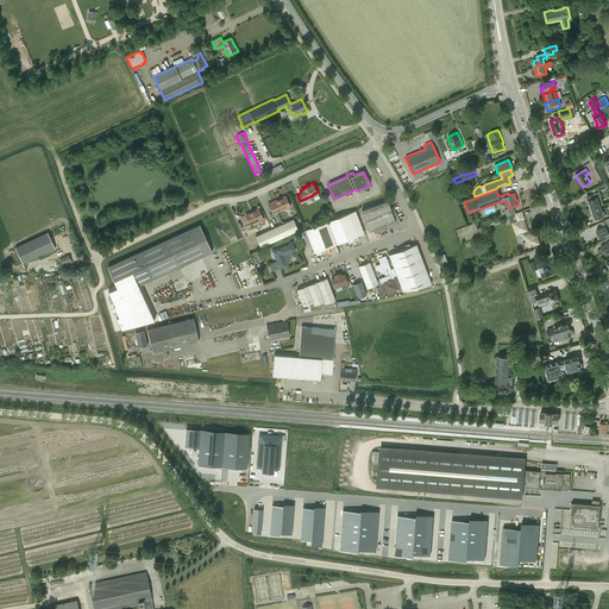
[(591,208),(600,205),(597,198),(596,198),(594,193),(586,195),(591,208)]
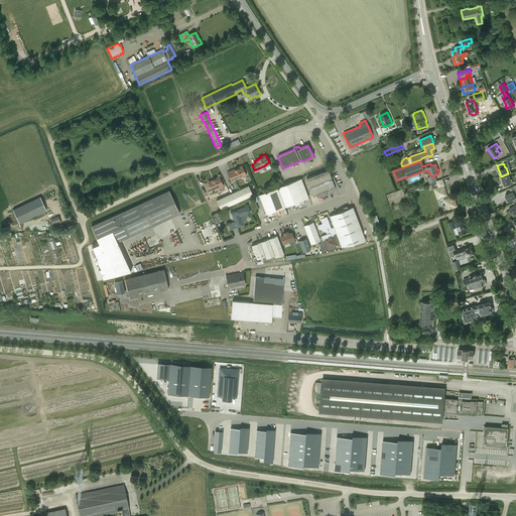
[(241,176),(242,175),(245,173),(241,165),(237,167),(237,168),(234,169),(234,168),(230,170),(231,172),(228,174),(231,180),(234,179),(234,178),(237,177),(238,177),(241,176)]
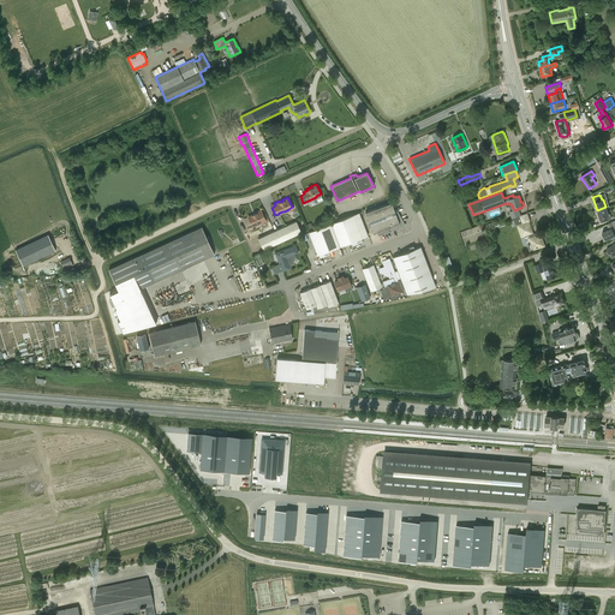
[(392,202),(365,213),(369,222),(372,233),(377,232),(378,236),(401,227),(405,226),(396,209),(394,210),(392,202)]
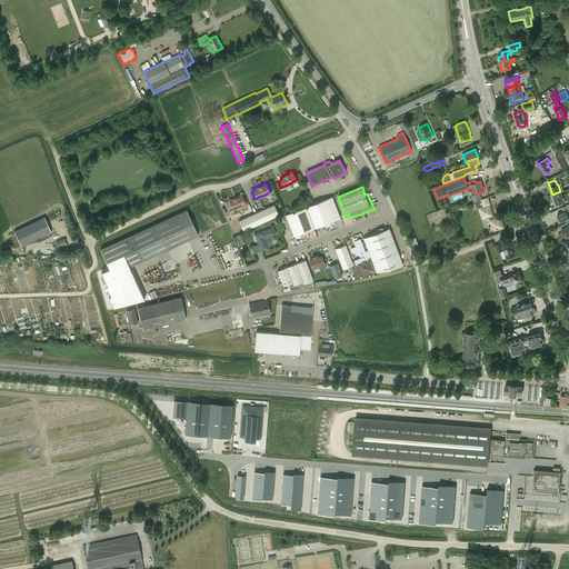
[(563,199),(560,191),(552,195),(556,206),(566,202),(565,198),(563,199)]
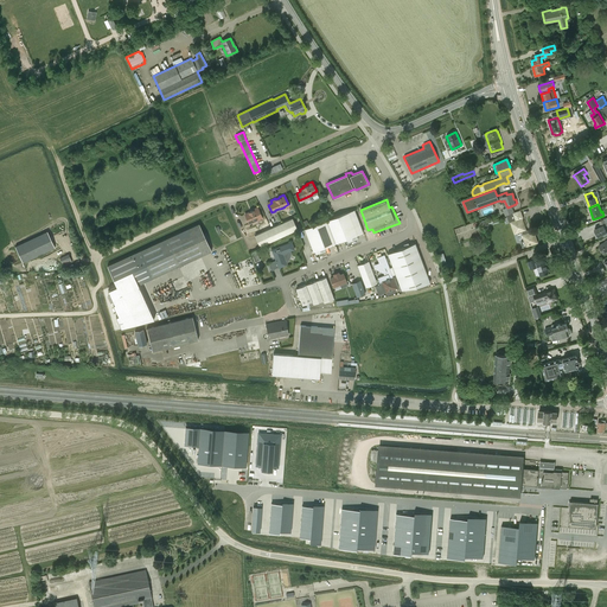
[(257,219),(257,218),(261,217),(257,208),(251,209),(253,210),(244,213),(249,223),(257,219)]
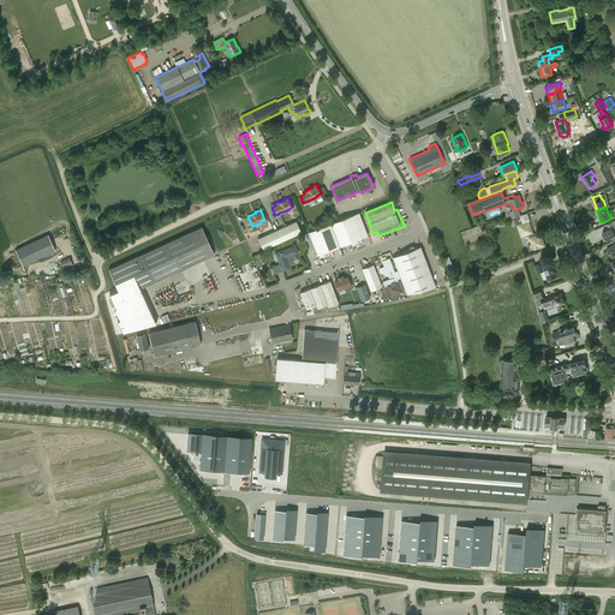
[(328,250),(340,245),(351,242),(352,245),(363,242),(360,238),(368,236),(359,212),(308,231),(317,255),(318,254),(320,257),(329,254),(328,250)]
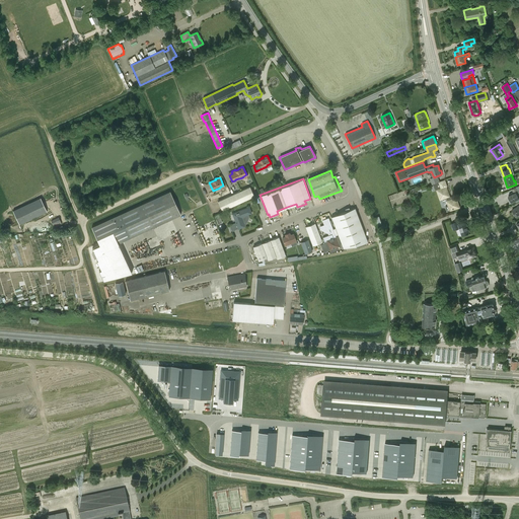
[(439,182),(433,184),(435,190),(441,189),(446,187),(447,187),(445,180),(439,182)]
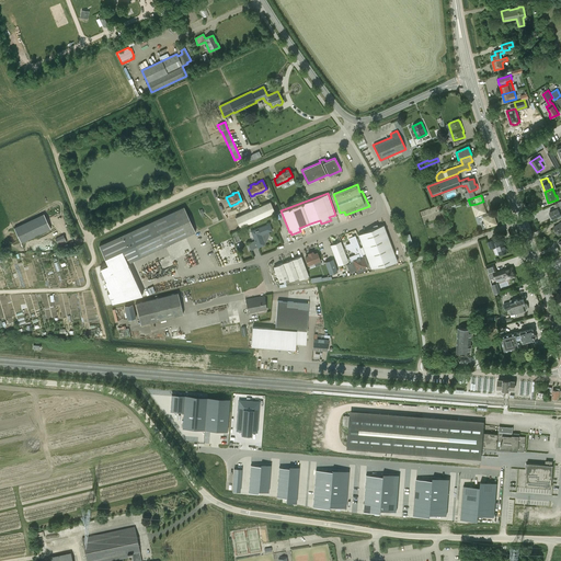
[(550,215),(548,216),(550,222),(560,217),(560,215),(558,208),(560,206),(560,201),(553,205),(554,208),(551,209),(551,210),(549,212),(550,215)]
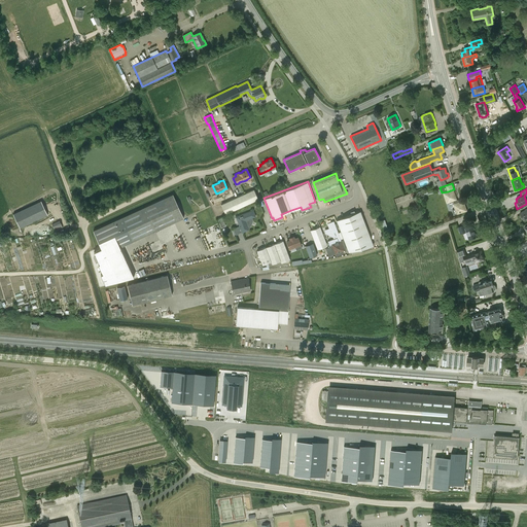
[(254,189),(235,198),(239,208),(258,200),(254,189)]
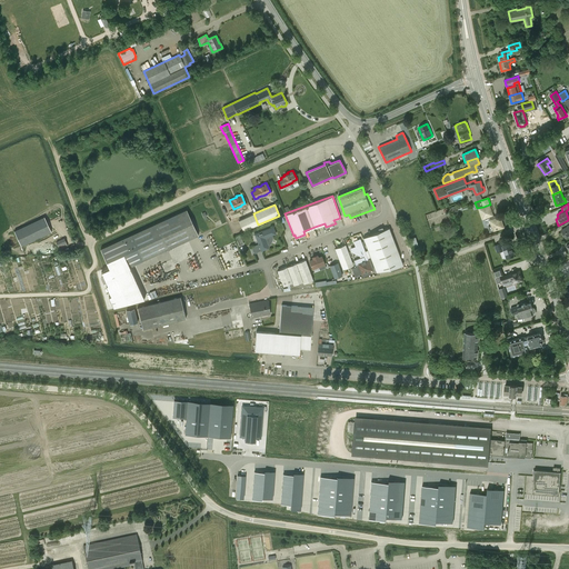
[(491,226),(488,227),(490,231),(493,230),(503,228),(500,218),(499,218),(492,216),(489,206),(479,209),(482,218),(489,217),(490,221),(491,226)]
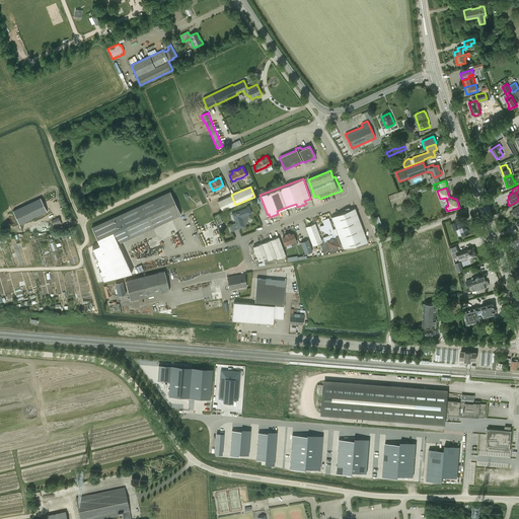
[(180,215),(170,192),(91,227),(102,250),(180,215)]
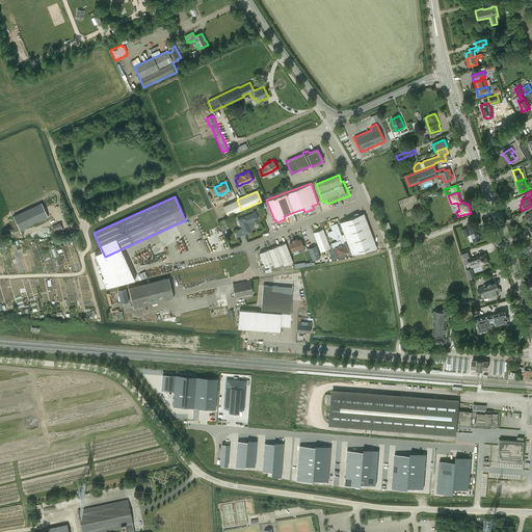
[(228,216),(241,210),(237,200),(223,206),(228,216)]
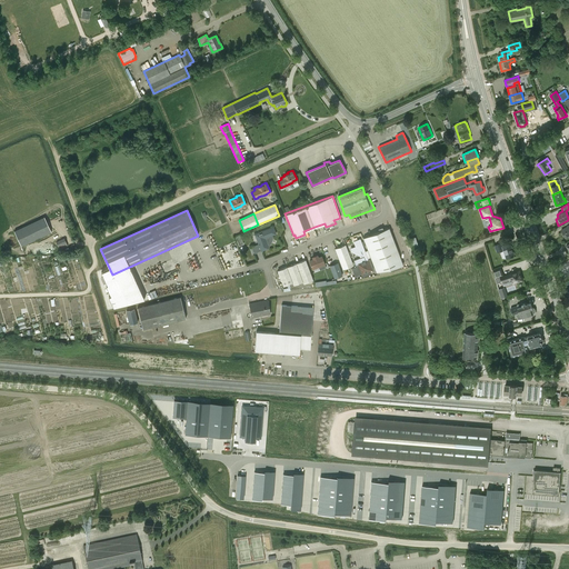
[(21,246),(33,240),(51,231),(45,217),(15,231),(21,246)]
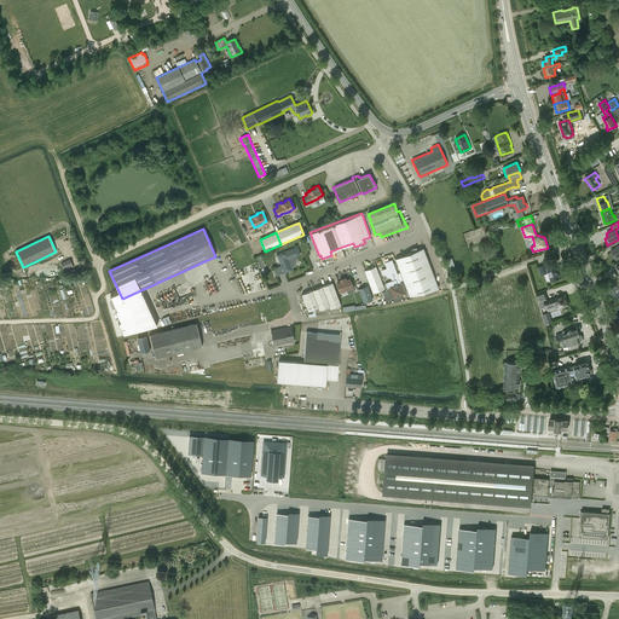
[(277,254),(281,266),(284,273),(291,270),(290,267),(294,266),(298,259),(296,255),(300,254),(296,247),(277,254)]
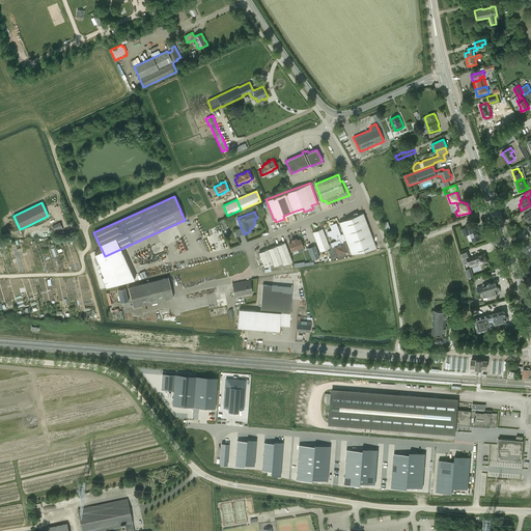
[(363,213),(348,218),(338,222),(351,254),(375,248),(363,213)]
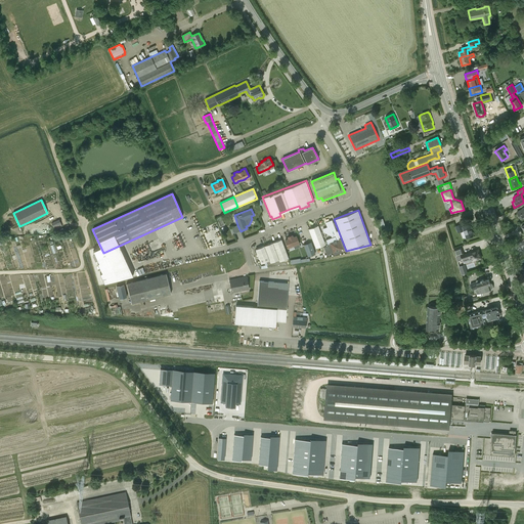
[(377,220),(380,229),(386,228),(383,218),(377,220)]
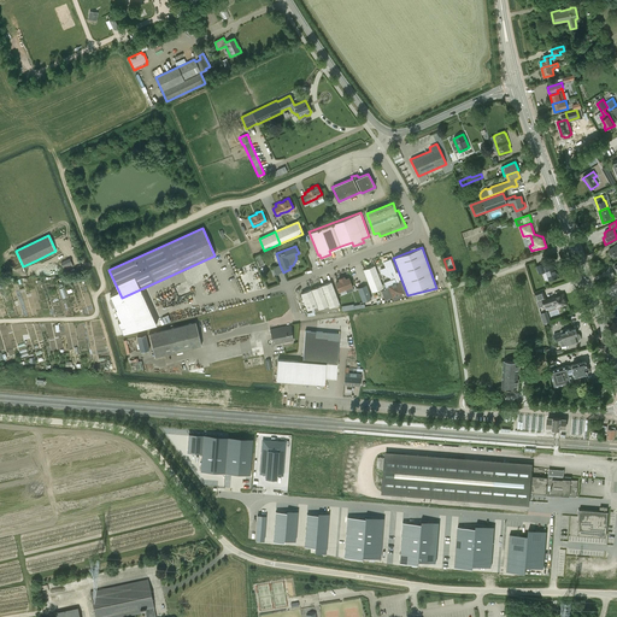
[(74,266),(71,260),(70,258),(60,262),(65,270),(74,266)]
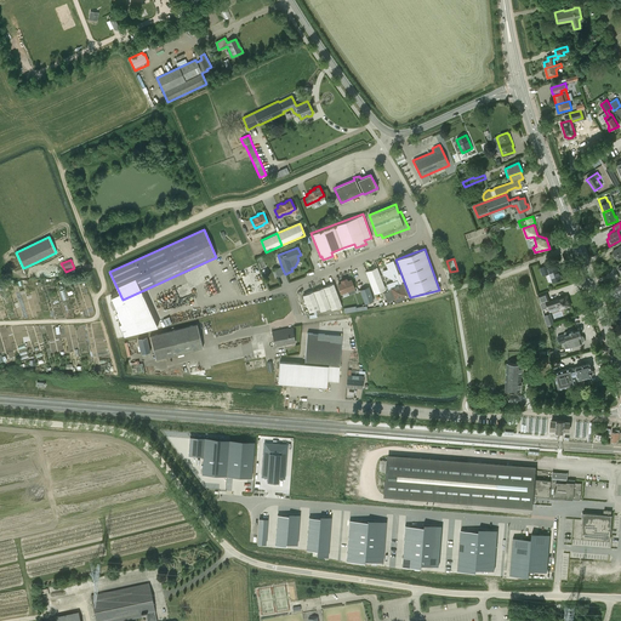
[(386,284),(388,289),(391,289),(396,298),(406,295),(393,261),(386,263),(388,269),(385,271),(386,275),(392,279),(396,277),(397,280),(386,284)]
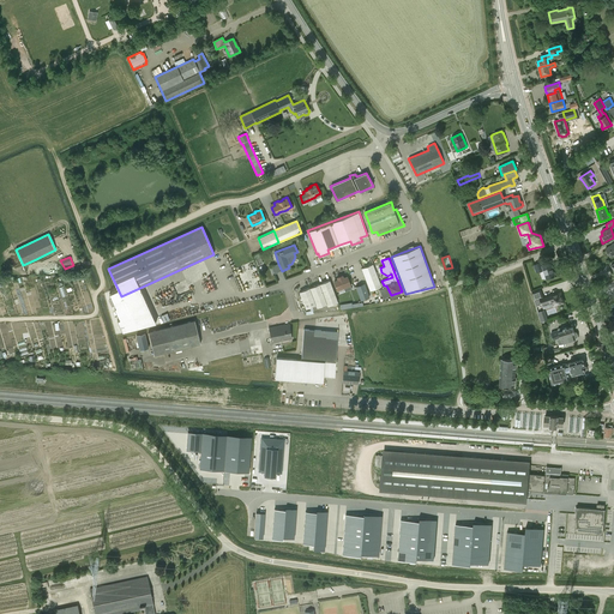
[(555,272),(554,272),(551,263),(543,265),(541,262),(534,265),(536,274),(543,271),(546,280),(555,276),(555,275),(555,272)]
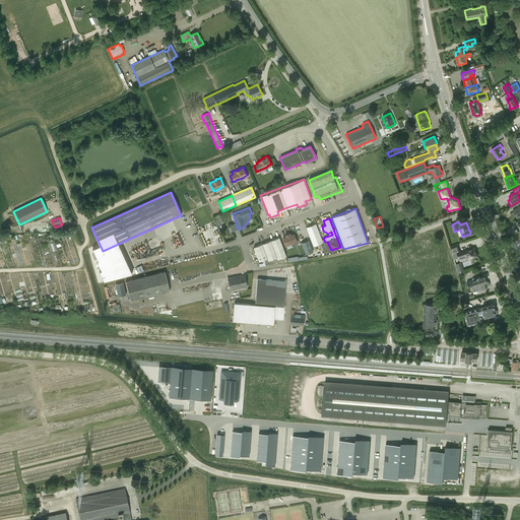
[(323,243),(316,223),(306,228),(313,246),(323,243)]
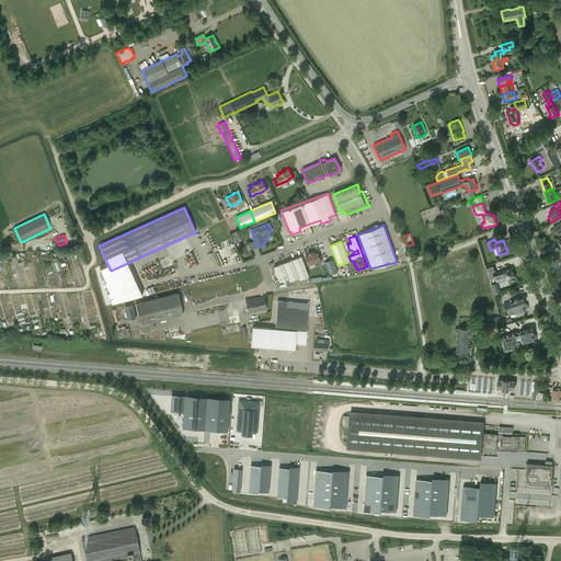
[(305,256),(308,265),(320,260),(317,252),(313,253),(312,252),(308,253),(309,255),(305,256)]
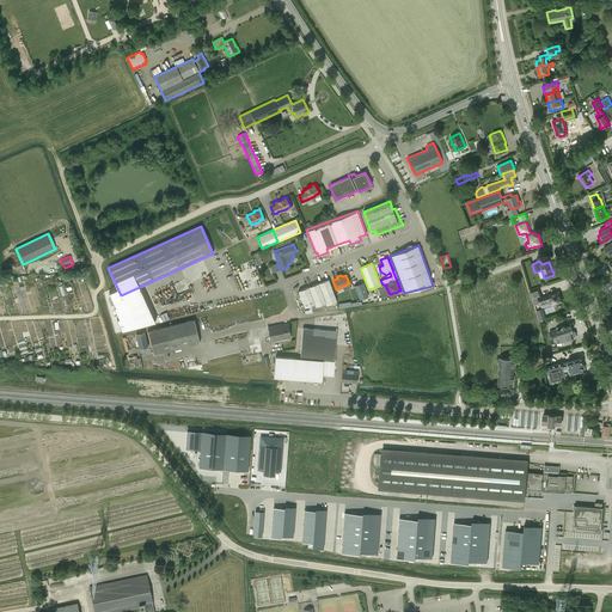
[(185,279),(171,285),(172,289),(175,288),(179,298),(191,293),(189,288),(185,279)]
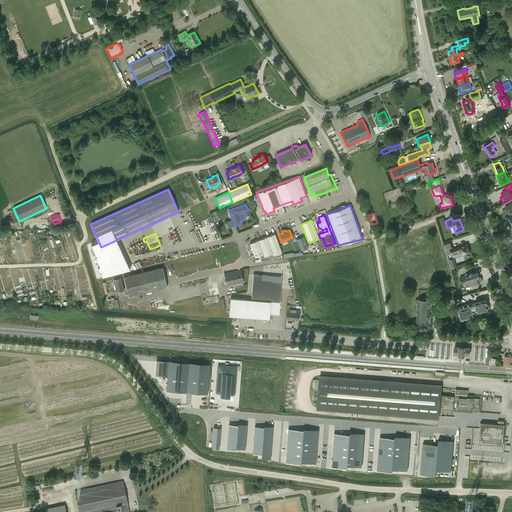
[(266,237),(272,253),(273,255),(282,252),(275,233),(266,237)]
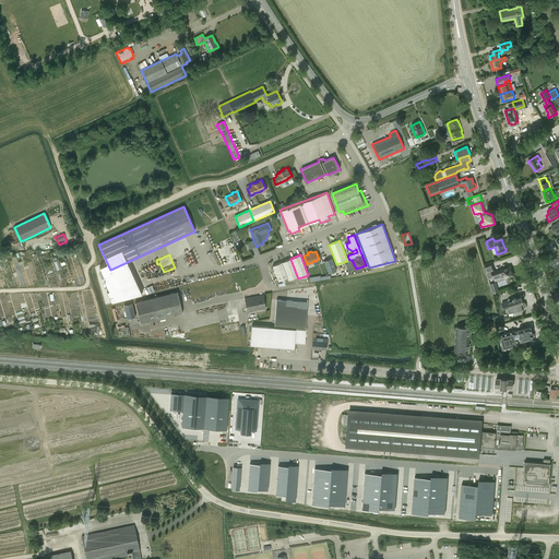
[(324,261),(329,273),(336,271),(332,258),(324,261)]
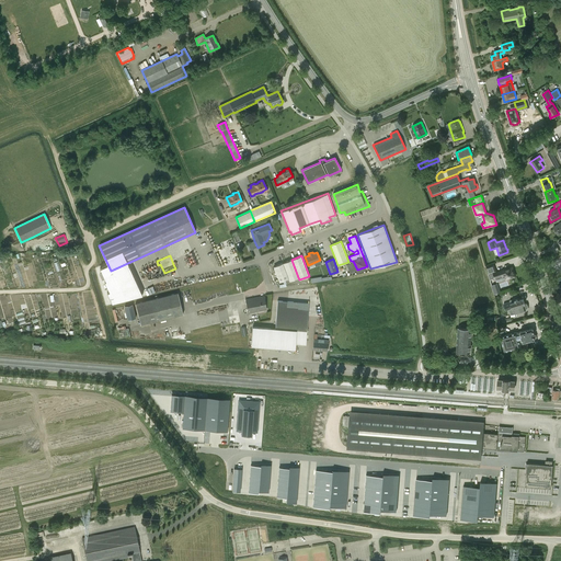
[(292,260),(283,263),(288,278),(289,281),(298,277),(292,260)]
